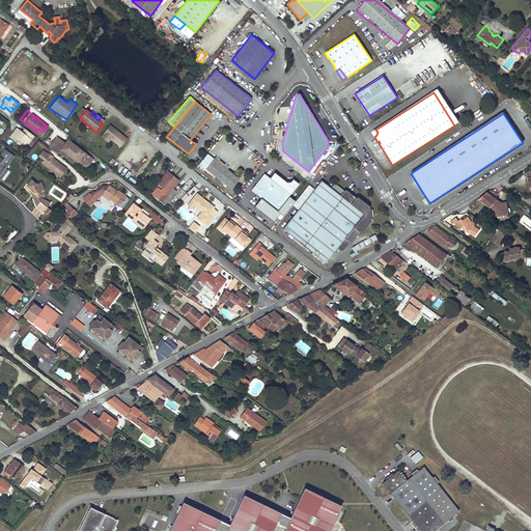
[(108,142),(110,139),(120,146),(128,137),(109,123),(100,136),(108,142)]
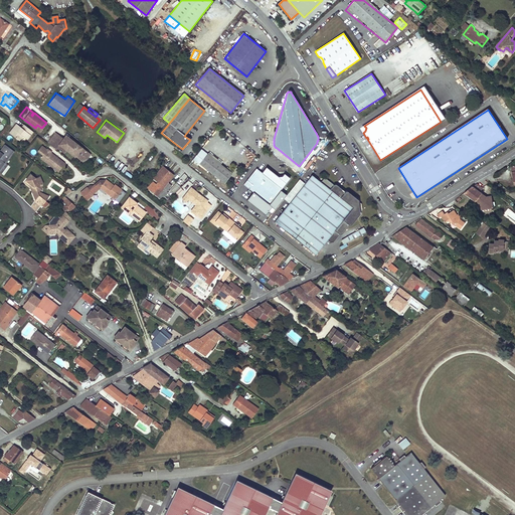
[(16,124),(9,133),(18,140),(21,135),(26,139),(32,131),(24,124),(21,128),(16,124)]
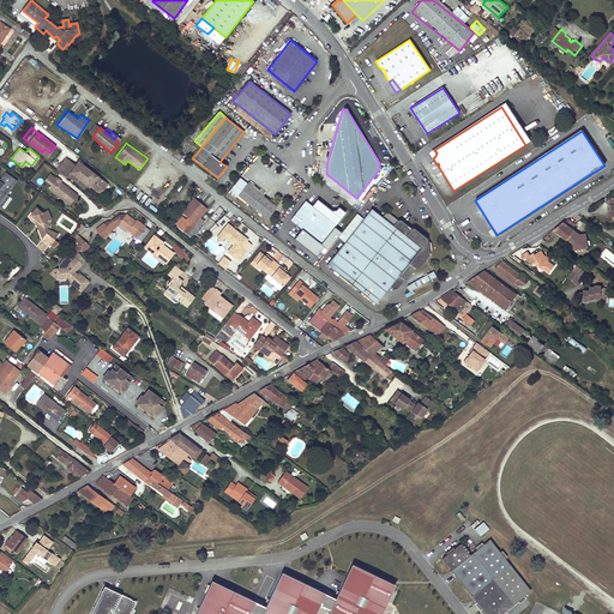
[(56,170),(67,179),(72,174),(80,180),(82,179),(95,190),(98,185),(104,190),(108,185),(78,162),(76,166),(66,158),(56,170)]
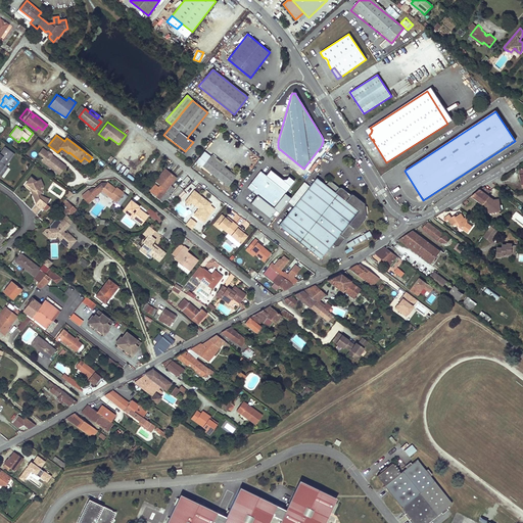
[(7,167),(6,165),(14,152),(4,146),(0,151),(0,174),(2,176),(7,167)]
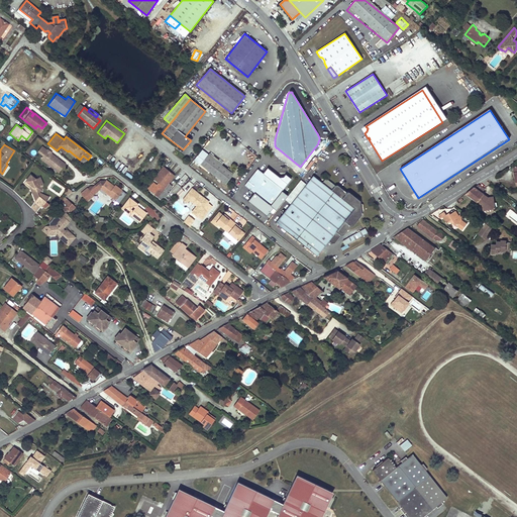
[(47,150),(42,146),(37,151),(42,156),(40,159),(44,162),(46,160),(57,167),(55,170),(59,173),(65,165),(50,153),(47,150)]
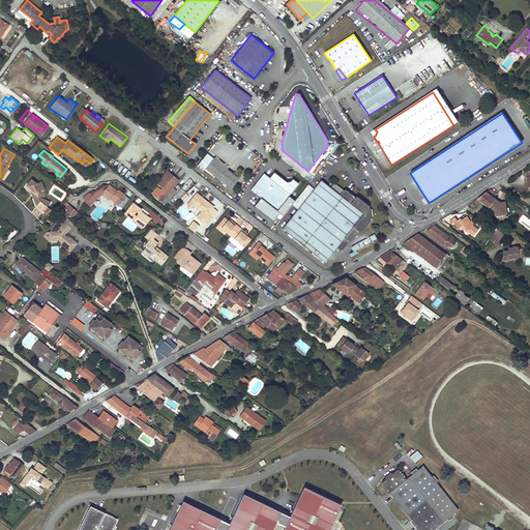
[(213,158),(205,169),(230,189),(239,178),(213,158)]
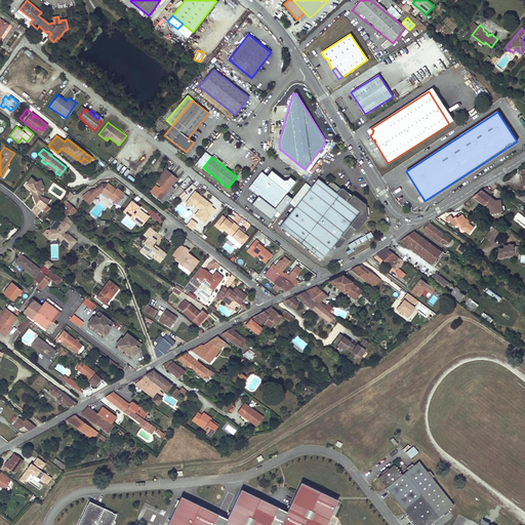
[(120,168),(122,164),(114,160),(112,164),(120,168)]
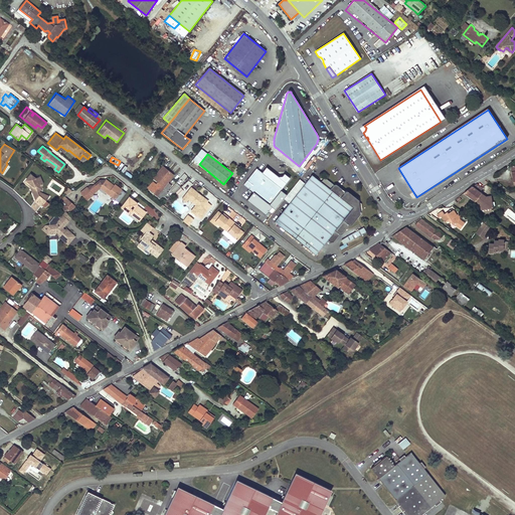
[(46,159),(44,161),(54,169),(56,166),(46,159)]
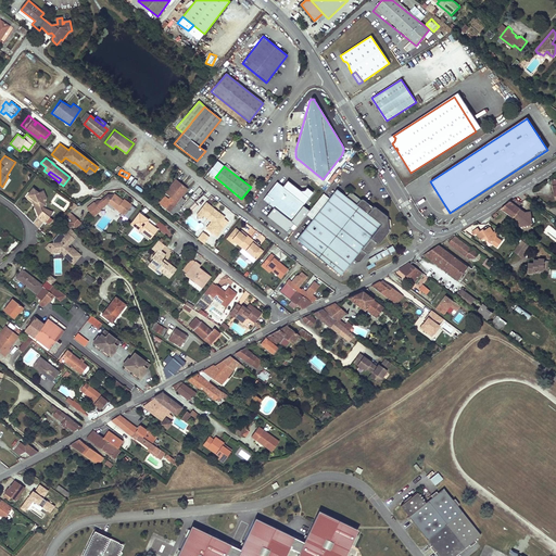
[(169,188),(181,197),(187,189),(176,180),(169,188)]
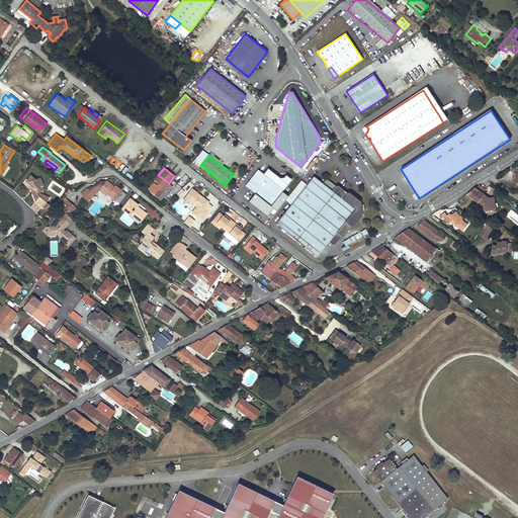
[(257,170),(245,185),(270,205),(291,179),(285,175),(281,179),(267,168),(263,174),(257,170)]
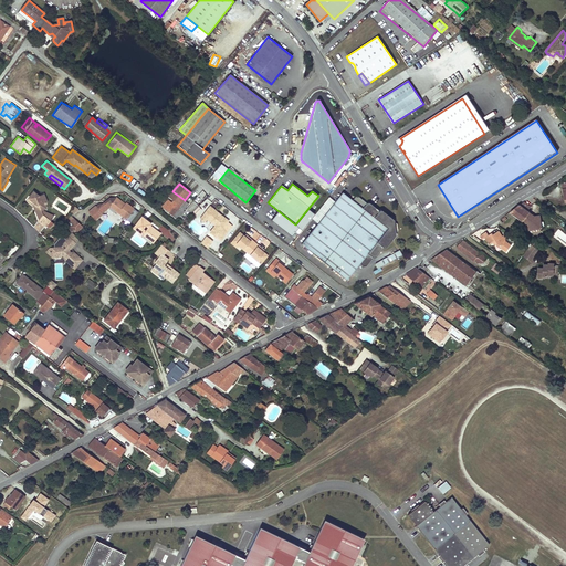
[(45,227),(51,220),(43,215),(42,210),(46,208),(46,201),(43,194),(39,196),(33,191),(27,200),(34,207),(34,206),(37,209),(35,210),(40,220),(39,221),(45,227)]
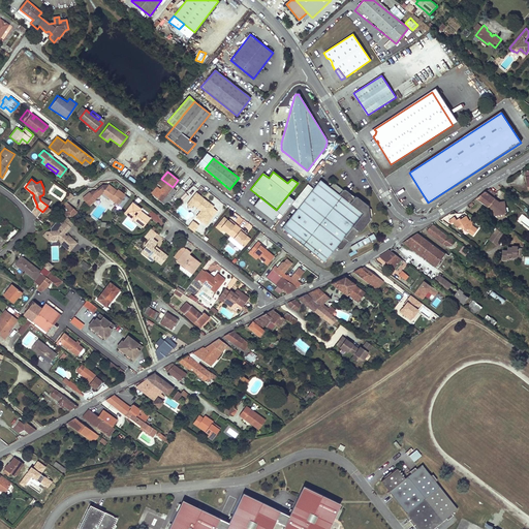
[(176,190),(172,187),(173,187),(161,179),(158,183),(162,187),(155,196),(165,205),(170,198),(170,197),(176,190)]
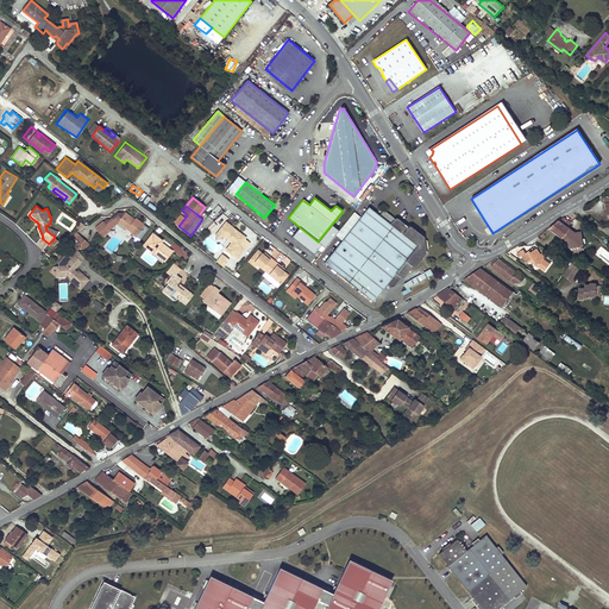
[(369,208),(324,263),(372,302),(387,284),(390,287),(394,287),(401,277),(403,277),(412,267),(415,265),(425,253),(425,249),(426,248),(426,242),(424,240),(424,237),(412,227),(408,227),(397,219),(394,219),(385,212),(382,212),(380,215),(369,208)]
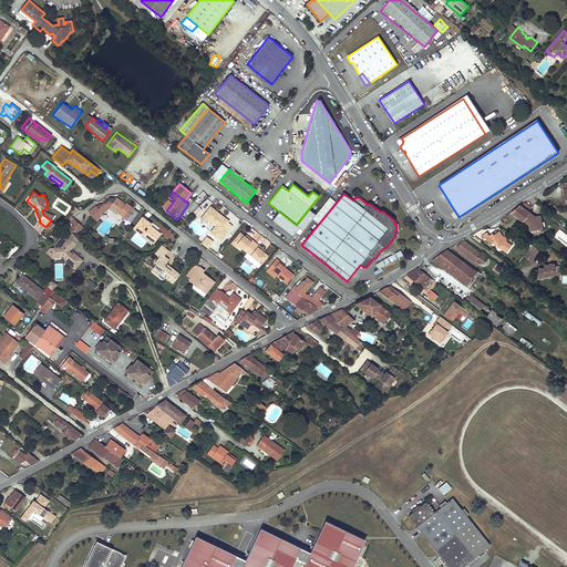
[(101,214),(110,207),(126,220),(130,224),(134,218),(130,215),(134,209),(126,204),(125,205),(124,206),(115,199),(116,198),(111,198),(101,205),(99,206),(95,208),(95,207),(88,214),(95,222),(102,215),(101,214)]
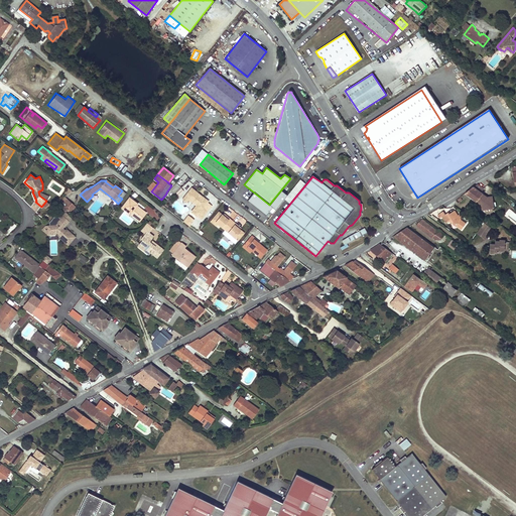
[(183,186),(186,190),(192,184),(189,181),(183,186)]
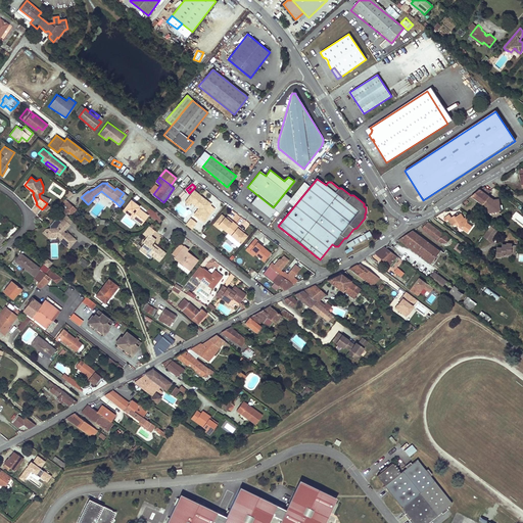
[(480,189),(471,196),(484,204),(485,202),(488,205),(488,208),(489,212),(500,211),(501,211),(502,210),(501,209),(498,199),(494,200),(491,200),(488,198),(490,196),(488,195),(490,191),(484,187),(480,189)]
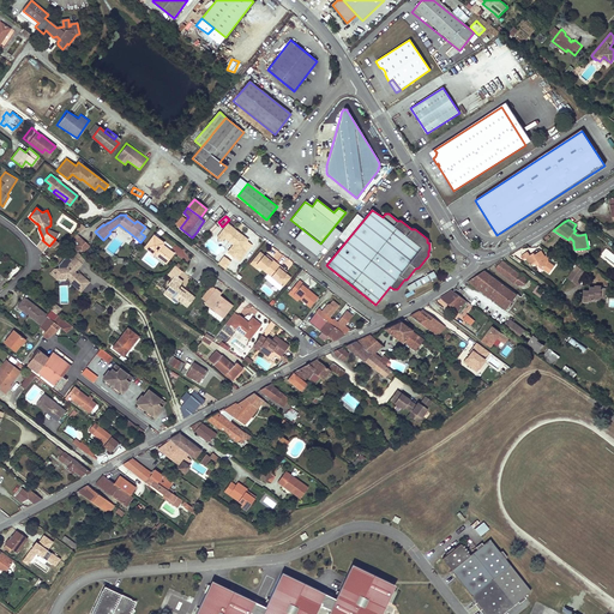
[(214,233),(218,227),(215,223),(209,229),(214,233)]
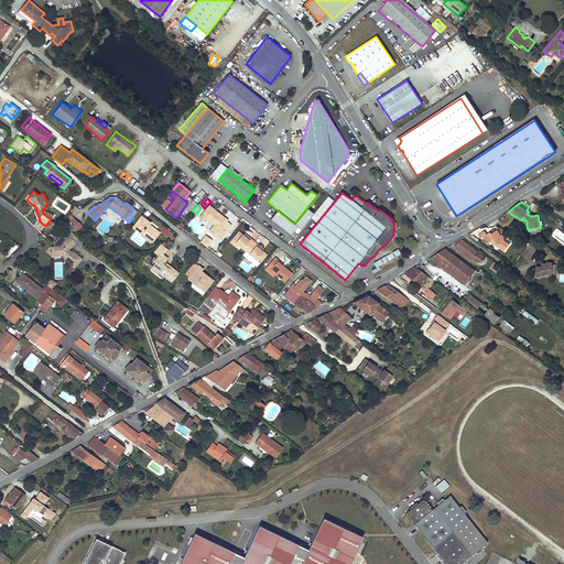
[(216,212),(216,209),(209,205),(199,217),(204,220),(206,217),(215,224),(212,227),(217,231),(215,235),(220,238),(227,229),(223,226),(228,219),(221,214),(219,214),(216,212)]
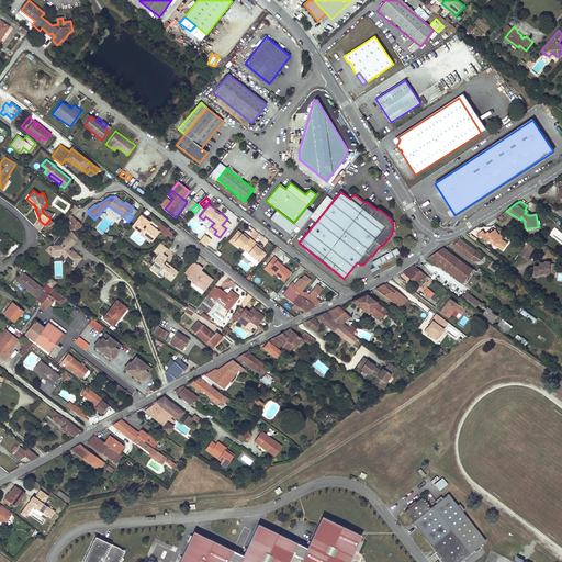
[(70,216),(69,218),(75,223),(71,226),(75,228),(79,223),(70,216)]
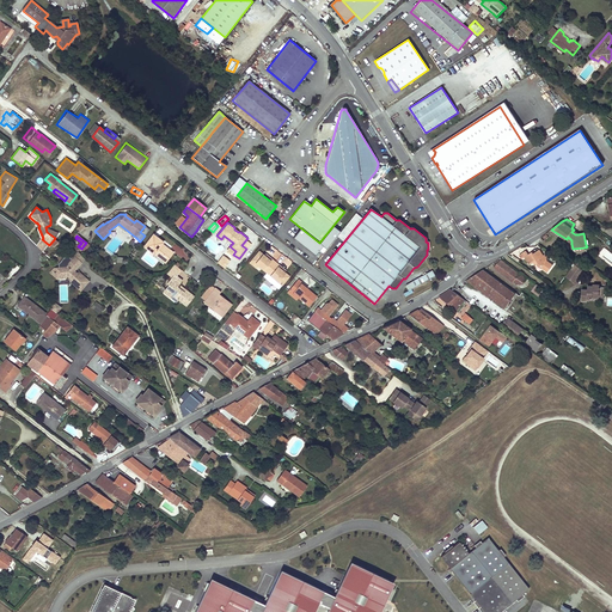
[(117,236),(105,246),(112,254),(124,243),(117,236)]
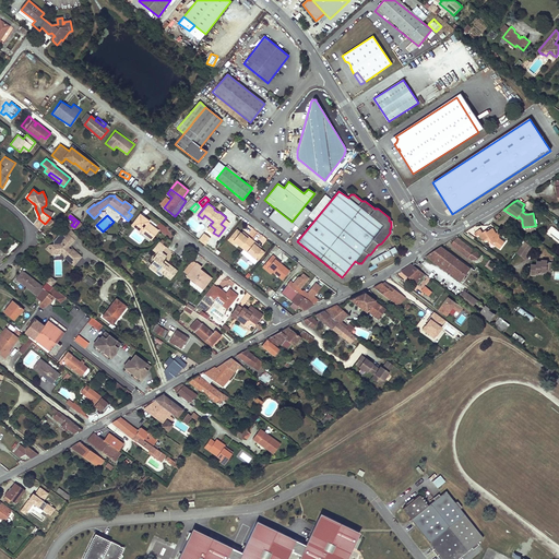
[(140,215),(131,226),(141,233),(142,230),(153,239),(158,232),(147,224),(150,222),(140,215)]
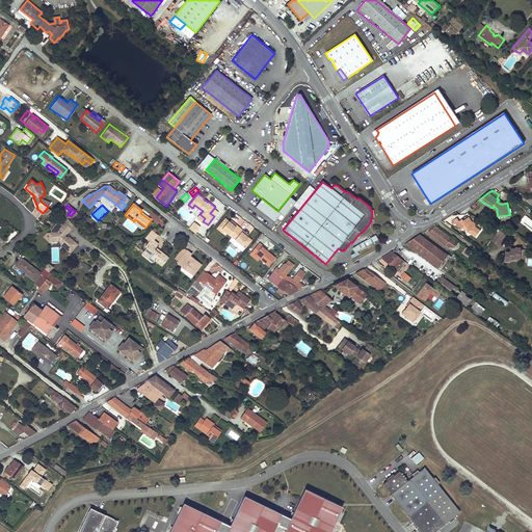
[(65,207),(60,212),(64,217),(68,214),(71,211),(65,207)]
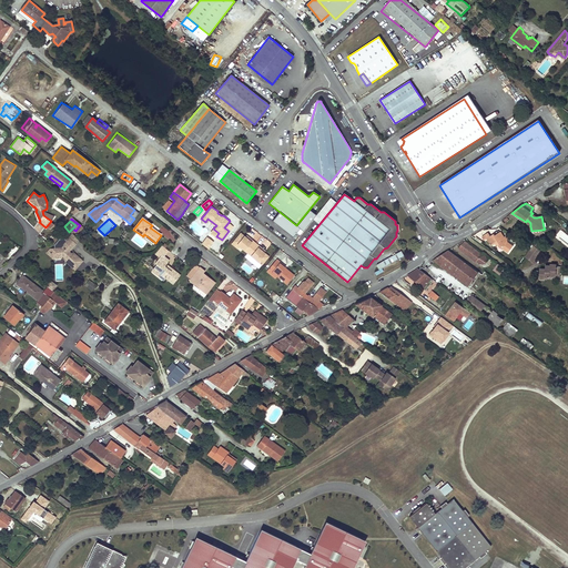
[(163,225),(159,230),(174,243),(179,237),(170,229),(169,231),(163,225)]
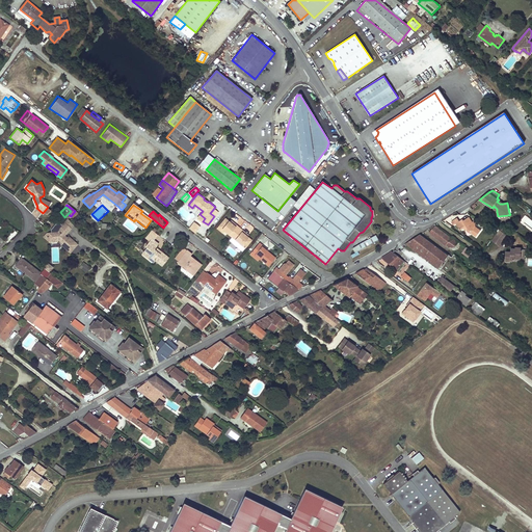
[(452,221),(454,225),(456,223),(460,230),(464,228),(476,237),(481,231),(475,227),(477,223),(474,220),(473,222),(469,217),(463,220),(462,219),(459,221),(457,218),(452,221)]
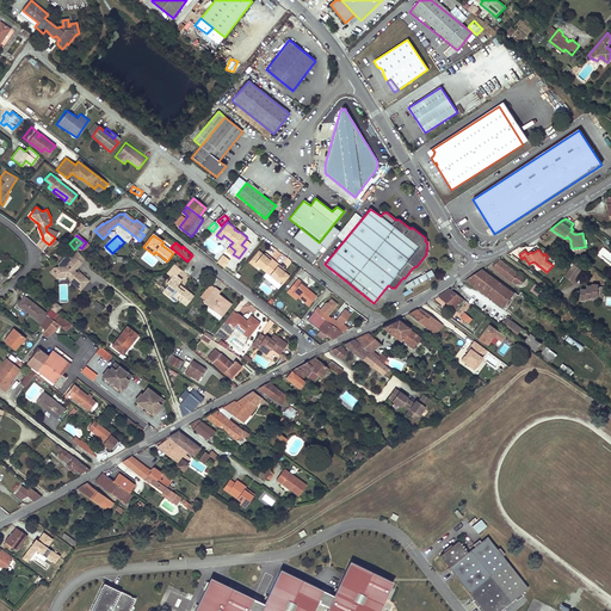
[(167,261),(155,252),(154,254),(165,263),(167,261)]
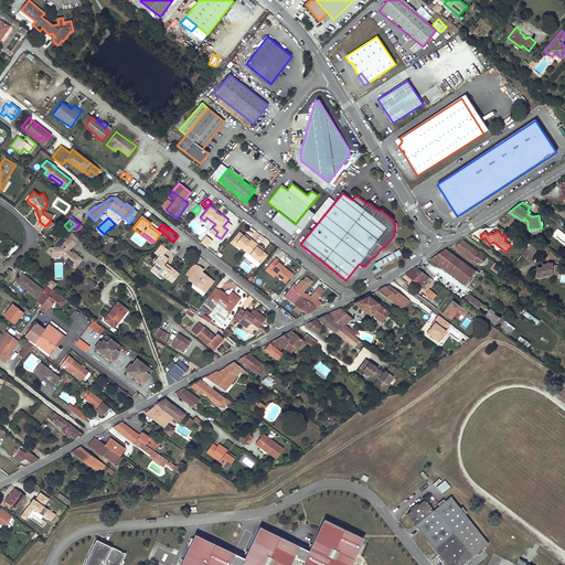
[(260,264),(267,255),(262,252),(259,249),(260,248),(247,237),(246,238),(243,236),(238,233),(232,241),(242,248),(251,256),(260,264)]
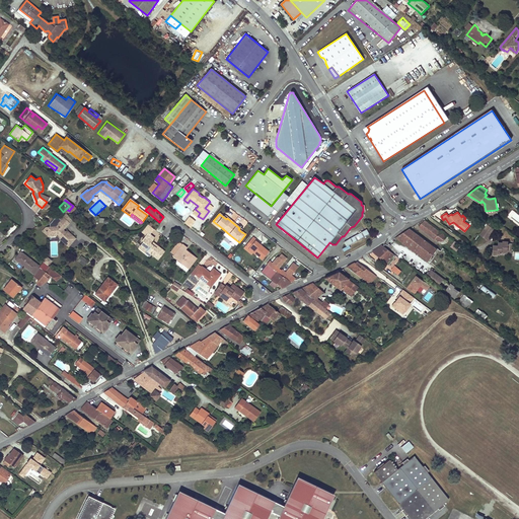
[(190,226),(195,220),(190,216),(187,220),(190,223),(188,225),(190,226)]
